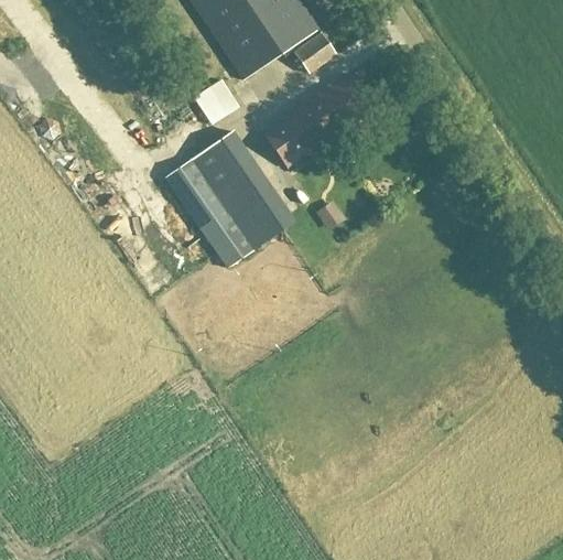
[(306,73),(334,54),(298,0),(192,0),(244,77),(290,46),(306,73)]
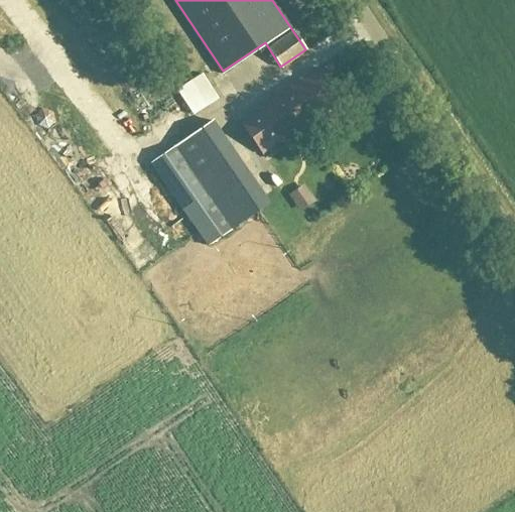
[(264,151),(302,123),(340,97),(316,66),(242,120),(264,151)]
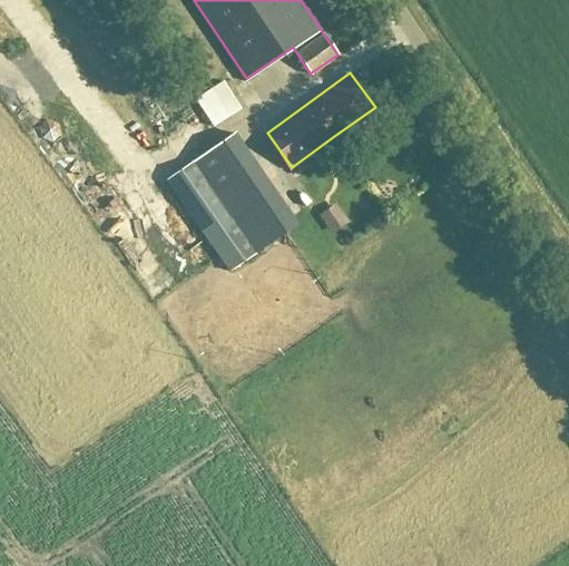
[(213,124),(241,107),(223,80),(196,98),(213,124)]
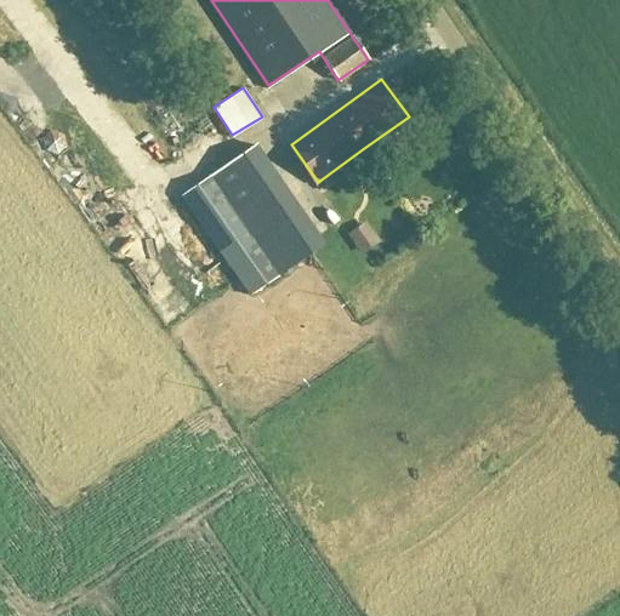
[(246,154),(255,178),(279,170),(272,147),(246,154)]
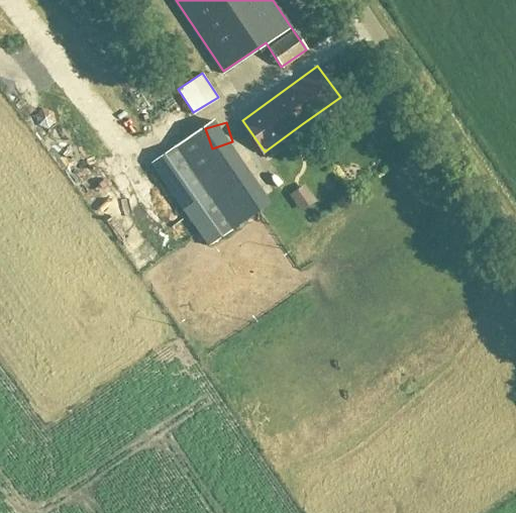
[(185,138),(151,162),(209,244),(271,201),(233,147),(206,168),(185,138)]
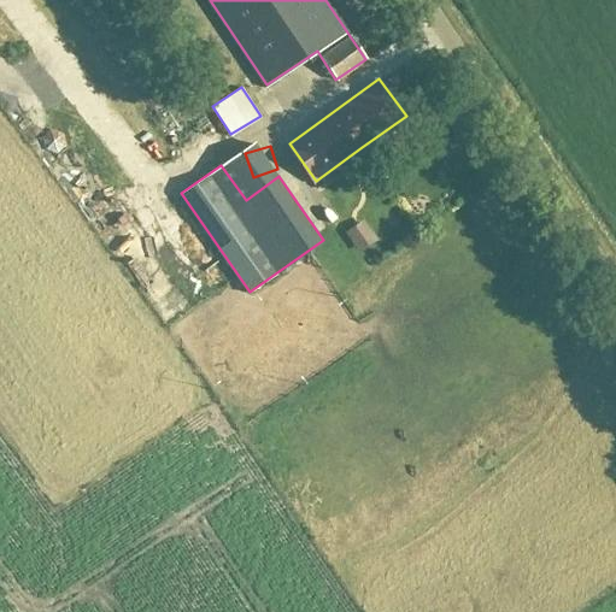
[(370,218),(357,224),(365,248),(380,242),(370,218)]
